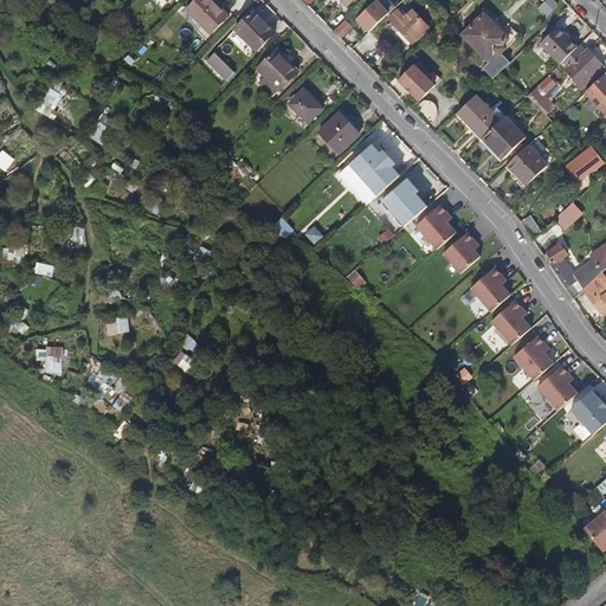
[(212,34),(230,17),(212,0),(198,0),(187,11),(212,34)]
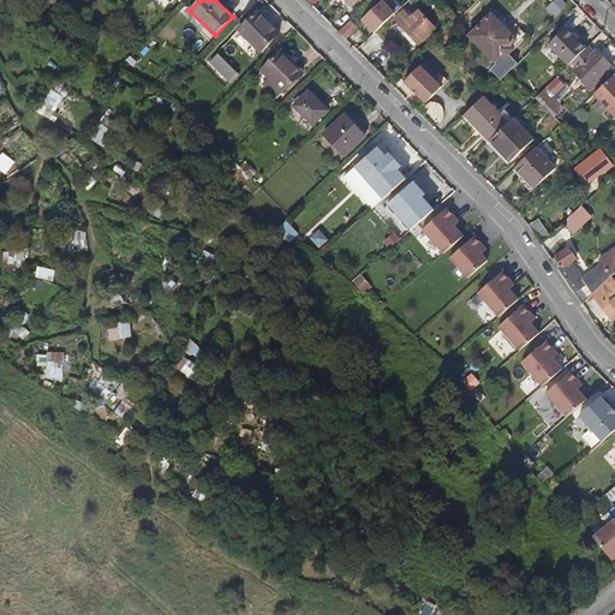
[(371,34),(394,15),(382,0),(380,0),(358,19),(371,34)]
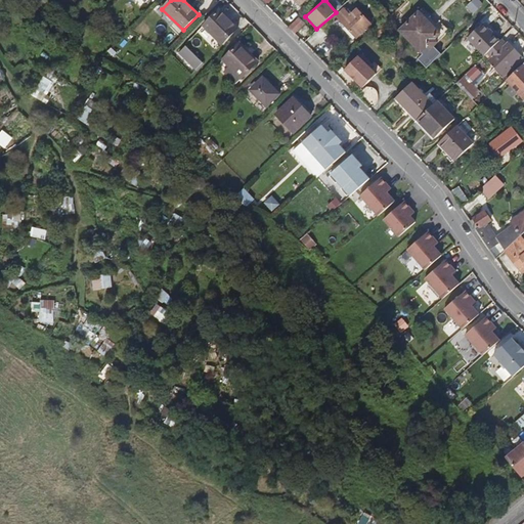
[(471,0),(466,6),(473,13),(482,4),(478,0),(471,0)]
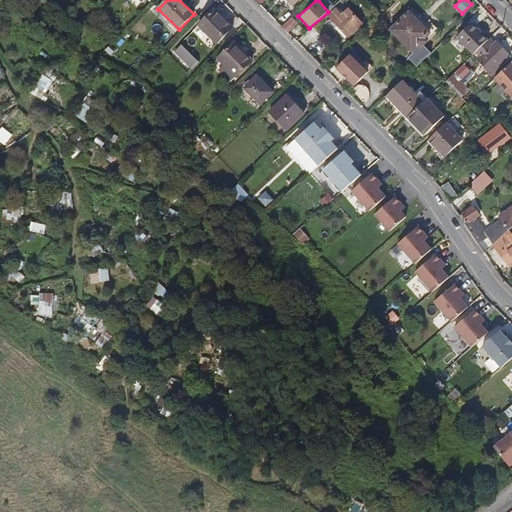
[(348,37),(363,23),(348,8),(342,14),(336,8),(328,16),(348,37)]
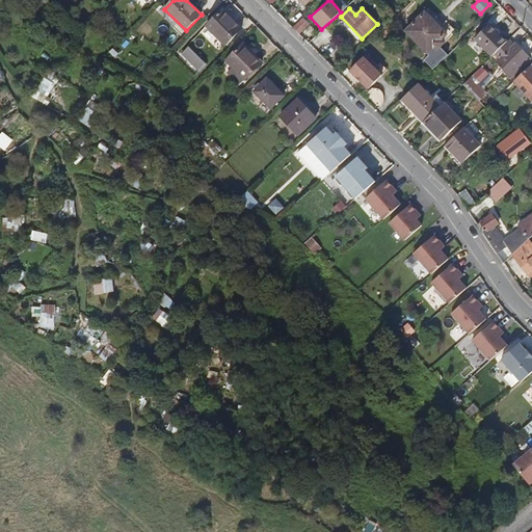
[(225,45),(241,29),(222,10),(207,26),(225,45)]
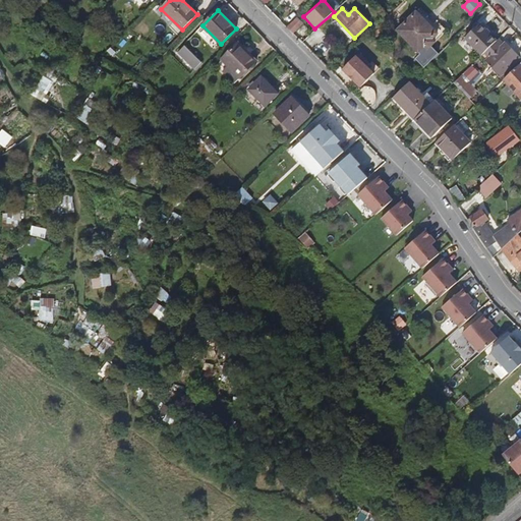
[(416,11),(398,30),(418,52),(424,46),(427,49),(435,42),(431,39),(438,34),(416,11)]
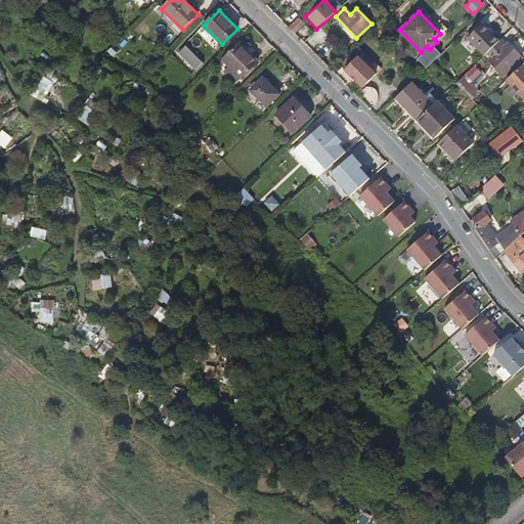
[(299,18),(289,28),(294,34),(304,24),(299,18)]
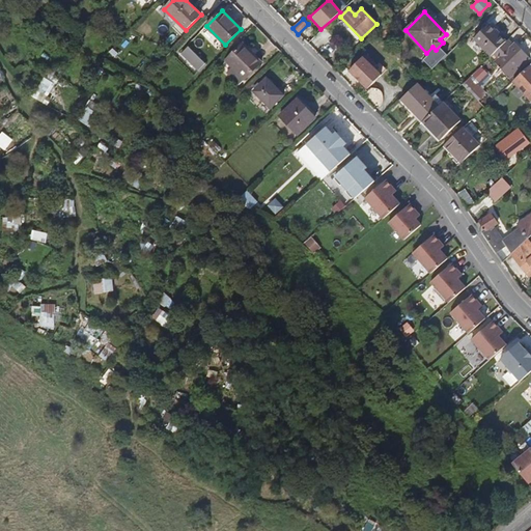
[(474,38),(492,56),(506,42),(488,24),(474,38)]
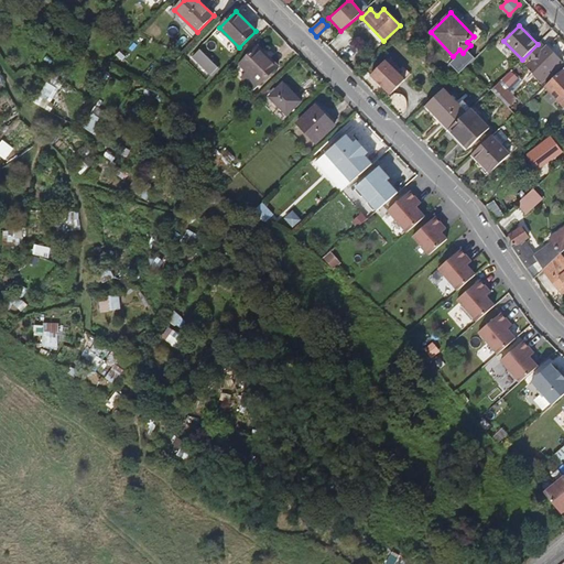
[(544,47),(540,42),(538,44),(522,60),(540,79),(560,60),(546,45),(544,47)]
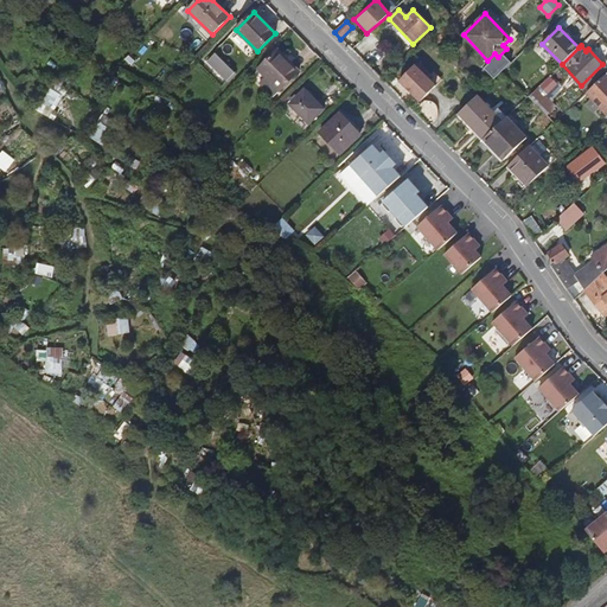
[(280,93),(300,72),(278,50),(257,70),(280,93)]
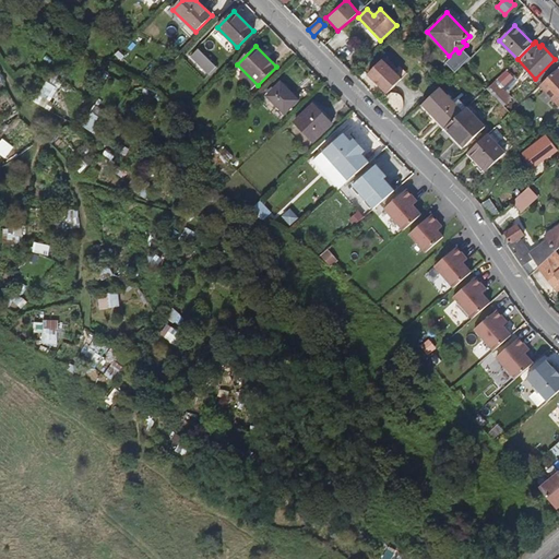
[(216,68),(199,49),(191,58),(209,75),(216,68)]
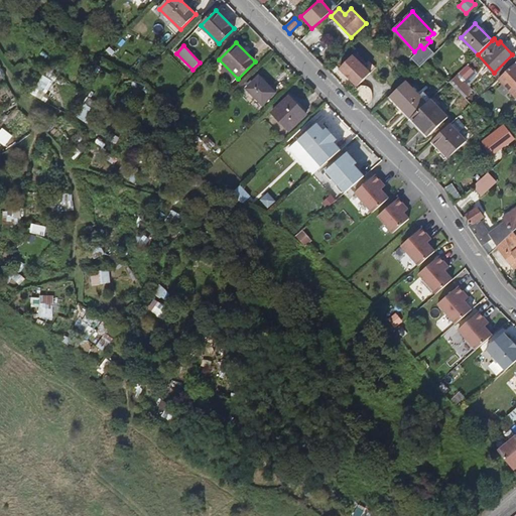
[(370,75),(360,63),(362,61),(355,53),(340,70),(358,87),(370,75)]
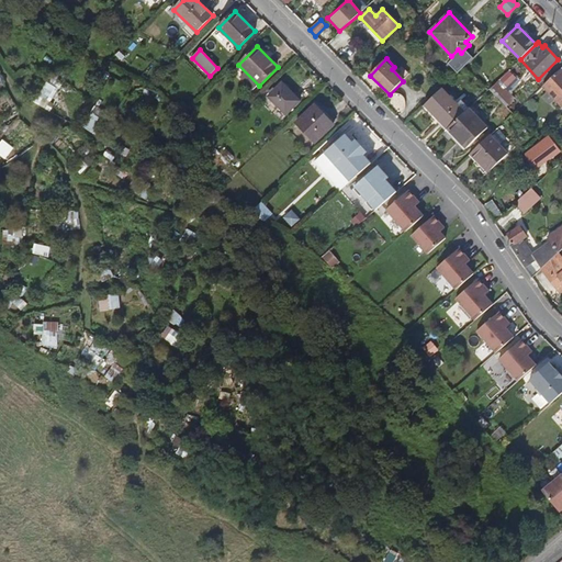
[(554,99),(561,107),(561,71),(560,69),(542,86),(548,92),(542,97),(550,103),(554,99)]
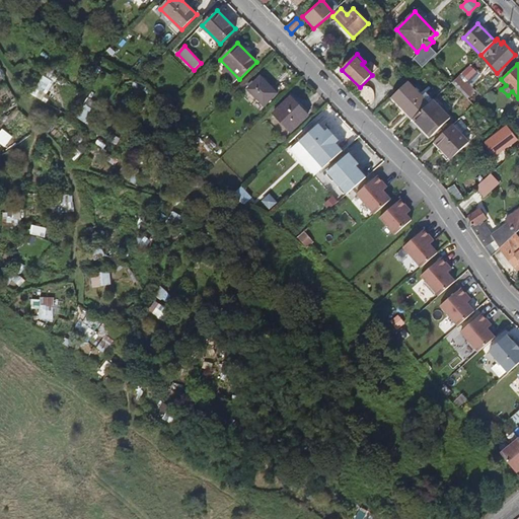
[(48,70),(38,86),(48,93),(59,76),(48,70)]
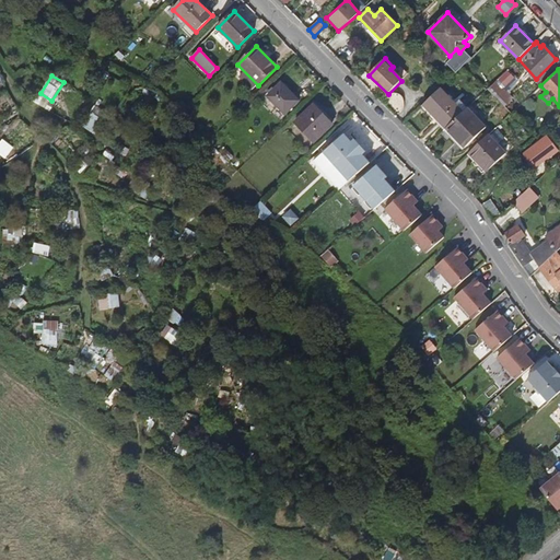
[(511,98),(496,82),(488,89),(504,105),(511,98)]
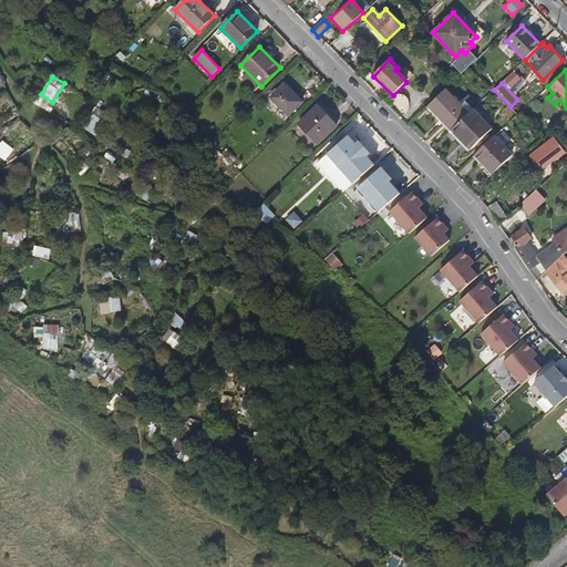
[(302,102),(285,84),(271,98),(289,116),(302,102)]
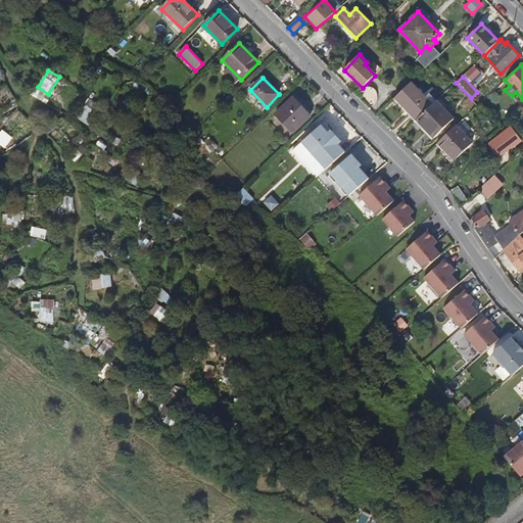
[(425,97),(411,83),(395,97),(417,120),(432,105),(425,97)]
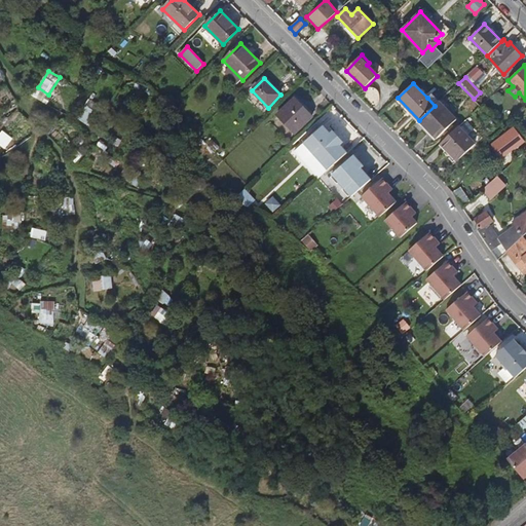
[(431,94),(427,98),(435,106),(439,102),(440,102),(431,94)]
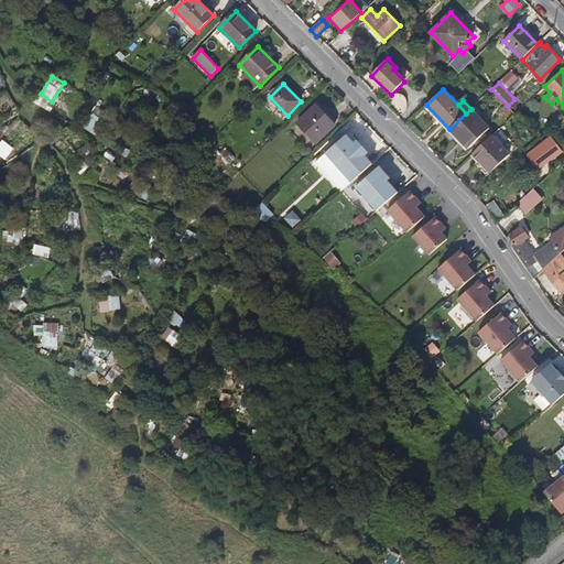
[(96,104),(83,127),(94,133),(107,110),(96,104)]
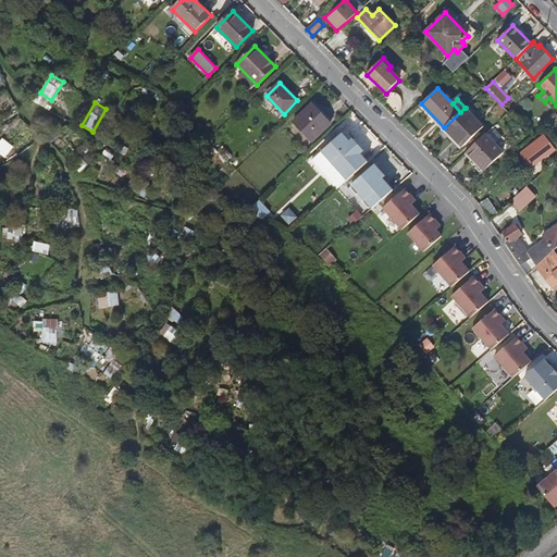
[(312,141),(331,124),(311,104),(294,122),(312,141)]
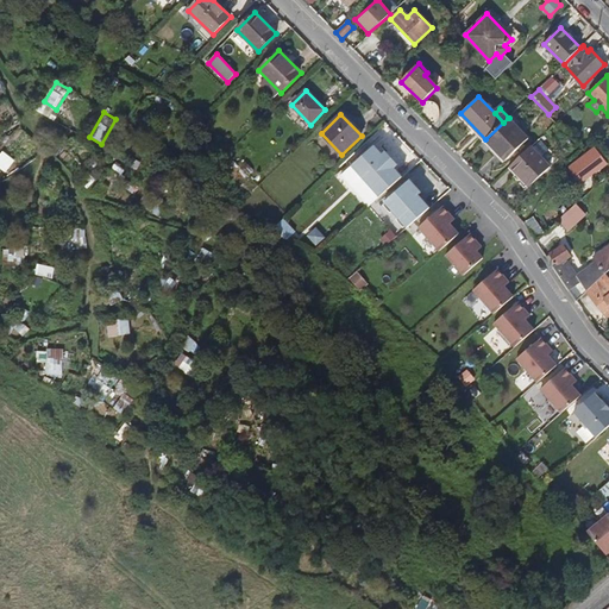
[(528,138),(508,118),(503,123),(485,139),(506,161),(528,138)]
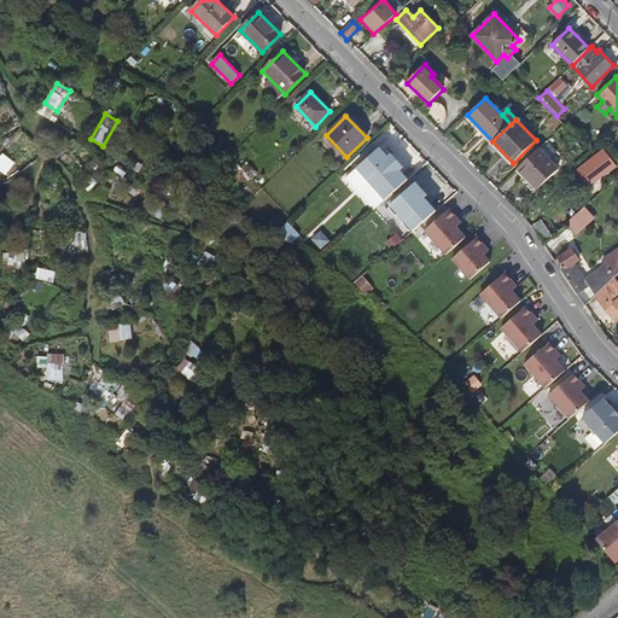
[(380,149),(357,168),(385,199),(408,180),(400,170),(388,157),(380,149)]
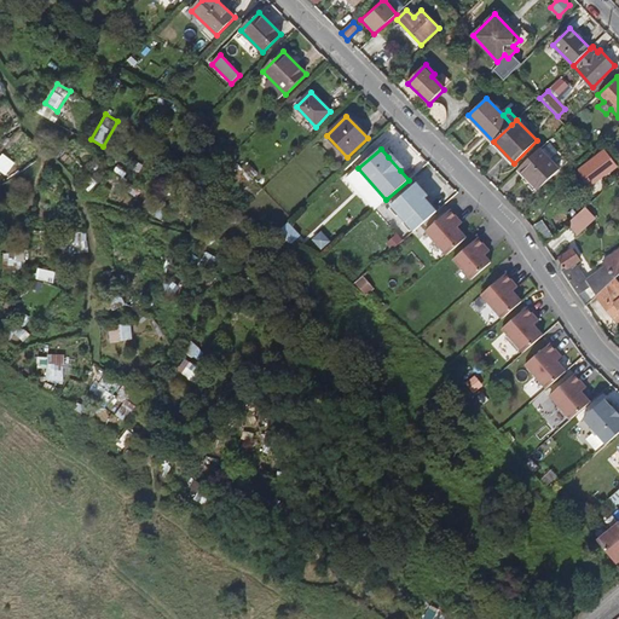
[(559,169),(539,149),(519,169),(538,190),(559,169)]
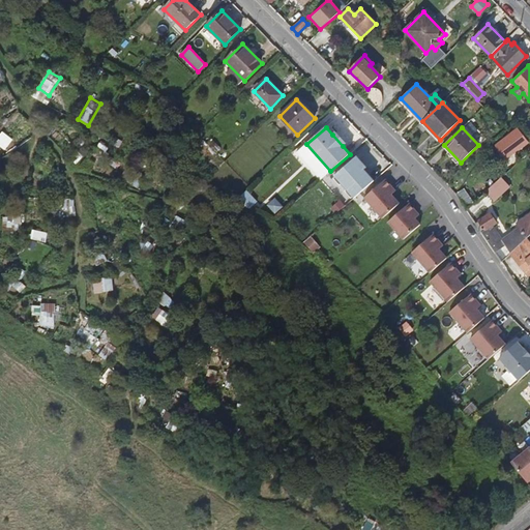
[(528,144),(517,128),(508,136),(511,139),(498,149),(505,158),(519,148),(520,150),(528,144)]
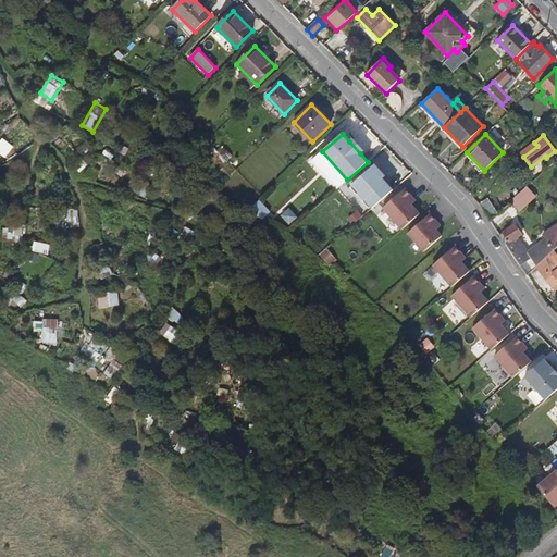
[(353,138),(349,141),(360,153),(363,150),(353,138)]
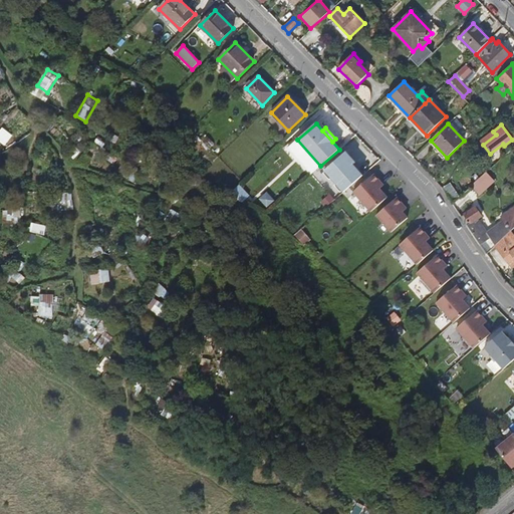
[(324,171),(343,192),(362,175),(353,165),(355,163),(346,152),(324,171)]
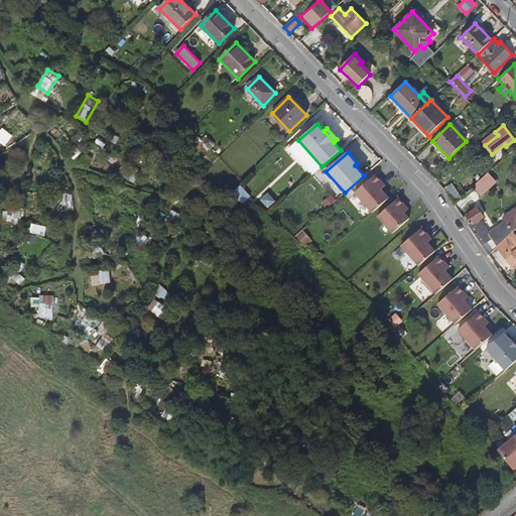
[(355,192),(373,213),(389,198),(381,189),(384,186),(380,182),(381,181),(375,174),(355,192)]
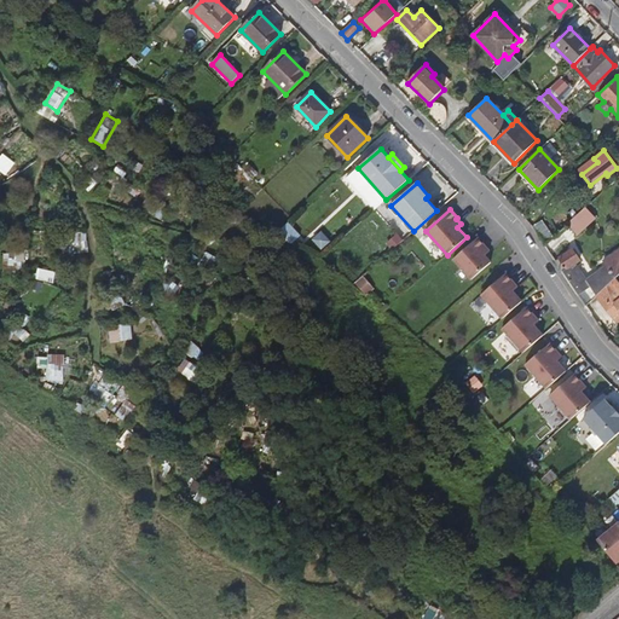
[(580,215),(570,226),(576,232),(586,221),(580,215)]
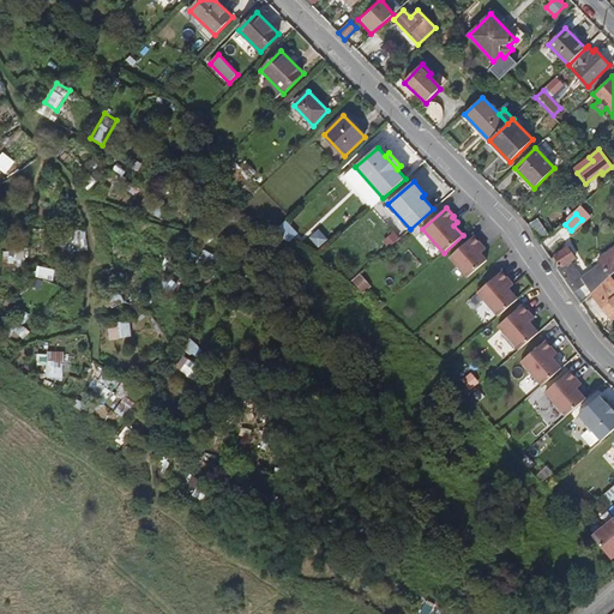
[(287,220),(277,228),(290,241),(299,234),(287,220)]
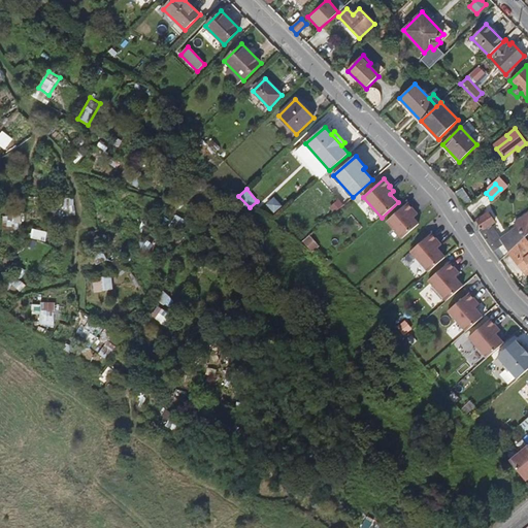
[(460,190),(453,194),(464,210),(470,204),(460,190)]
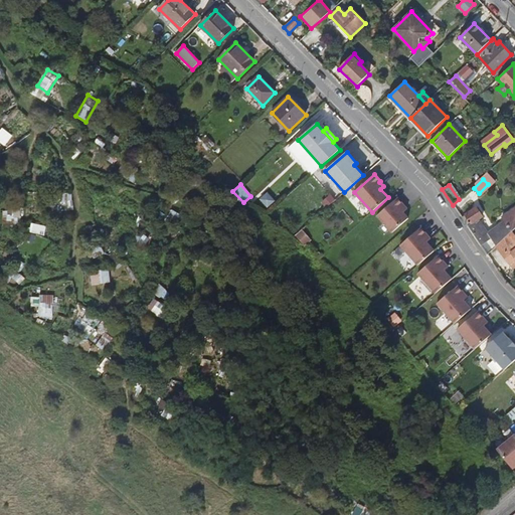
[(75,208),(72,191),(55,194),(58,211),(75,208)]
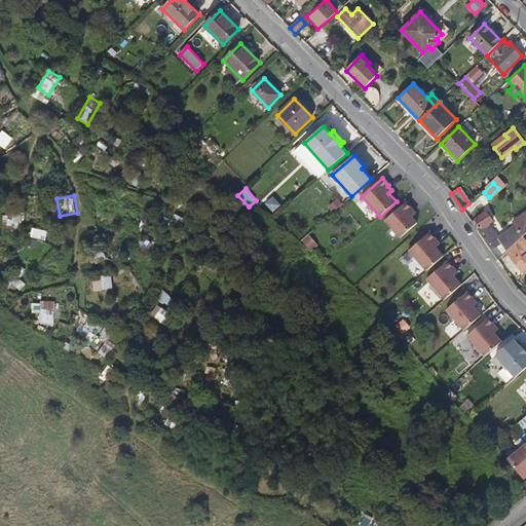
[(332,213),(341,204),(337,198),(327,207),(332,213)]
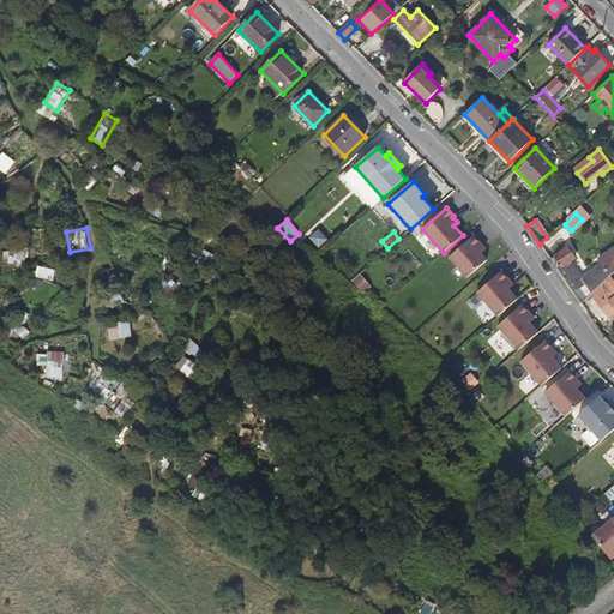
[(450,257),(471,281),(491,264),(481,253),(485,251),(480,245),(481,244),(474,235),(450,257)]
